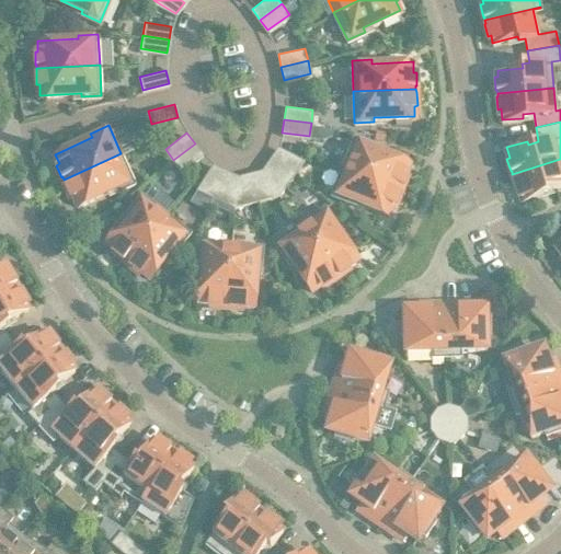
[(342,164),(400,188),(401,185),(402,185),(408,173),(404,171),(409,162),(370,147),(373,142),(354,136),(342,164)]
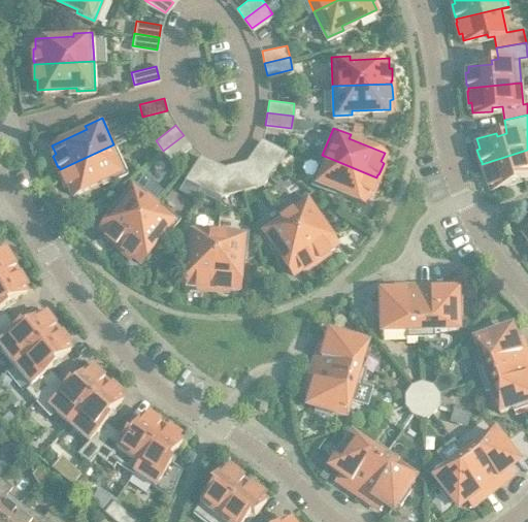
[(184,135),(163,151),(170,160),(191,144),(184,135)]
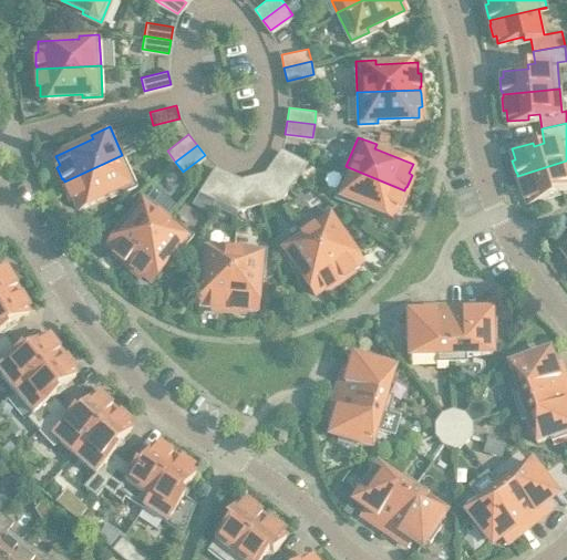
[(281,148),(274,159),(296,175),(306,161),(281,148)]
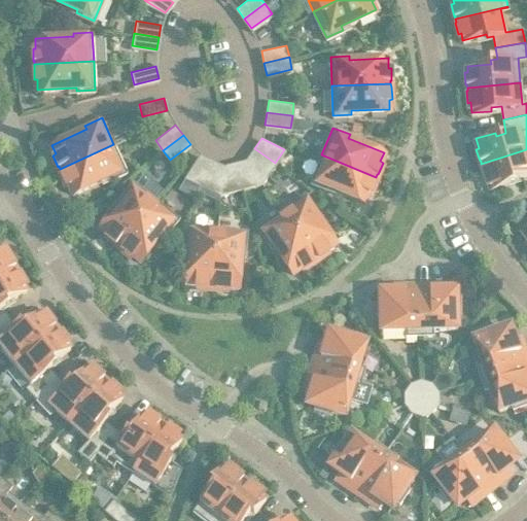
[(113,144),(60,169),(62,172),(61,172),(66,184),(69,182),(73,192),(107,175),(109,178),(126,171),(113,144)]
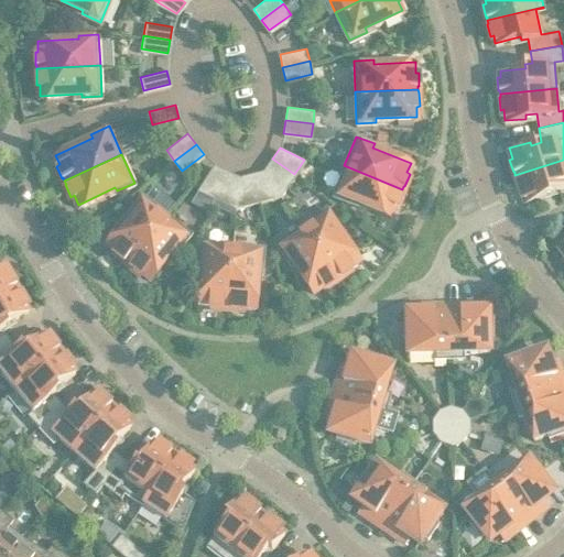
[(263,170),(280,194),(294,174),(272,159),(263,170)]
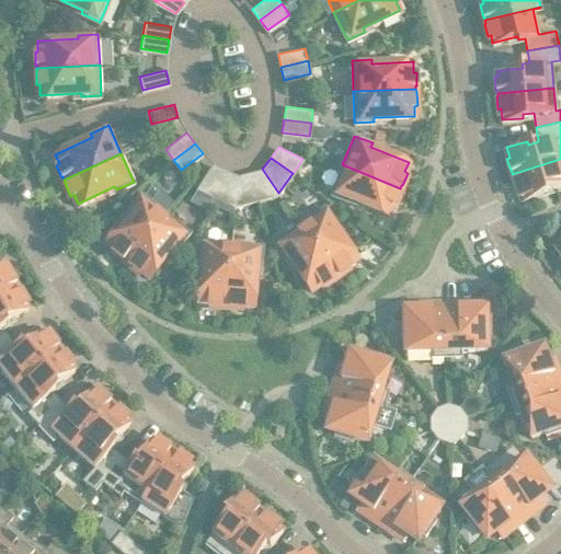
[(560,183),(560,159),(512,174),(513,177),(516,189),(519,188),(522,199),(542,193),(541,189),(560,183)]
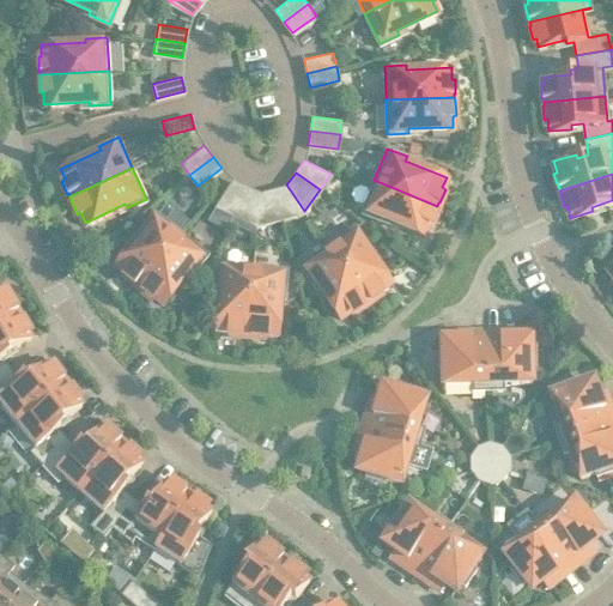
[(216,205),(232,213),(246,185),(232,179),(216,205)]
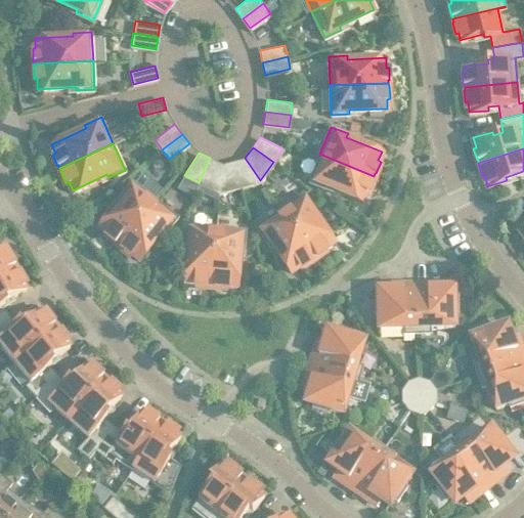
[(374,176),(319,154),(308,180),(325,187),(328,184),(362,199),(366,189),(368,190),(374,179),(373,178),(374,176)]
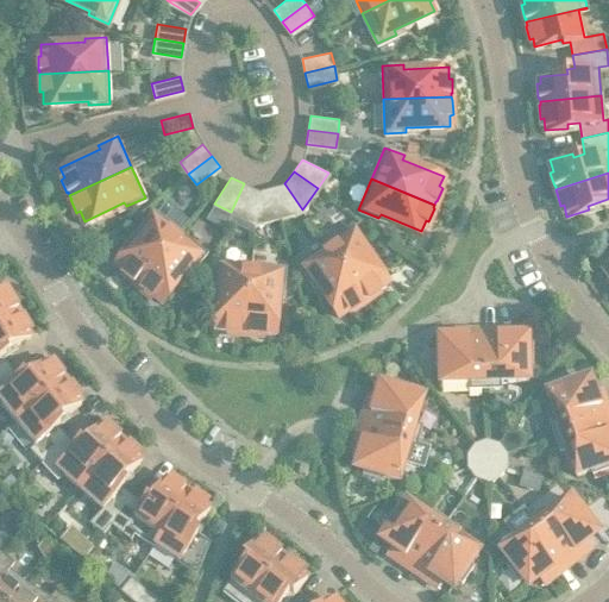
[(244,183),(231,212),(255,223),(257,189),(244,183)]
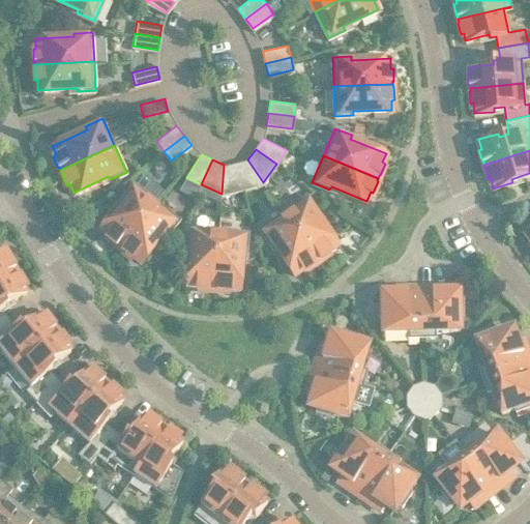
[(235,163),(242,187),(263,182),(247,159),(235,163)]
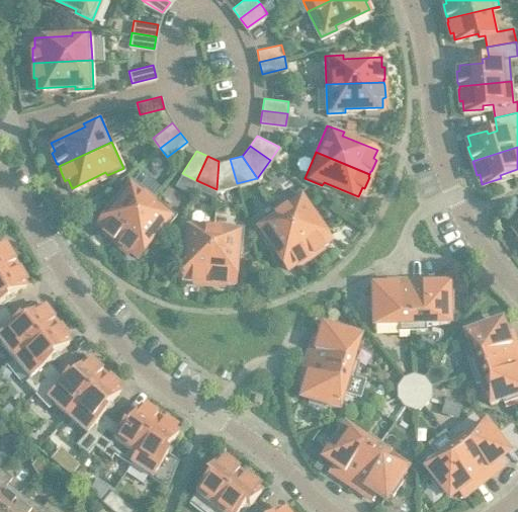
[(219,161),(217,189),(237,183),(230,159),(220,162),(219,161)]
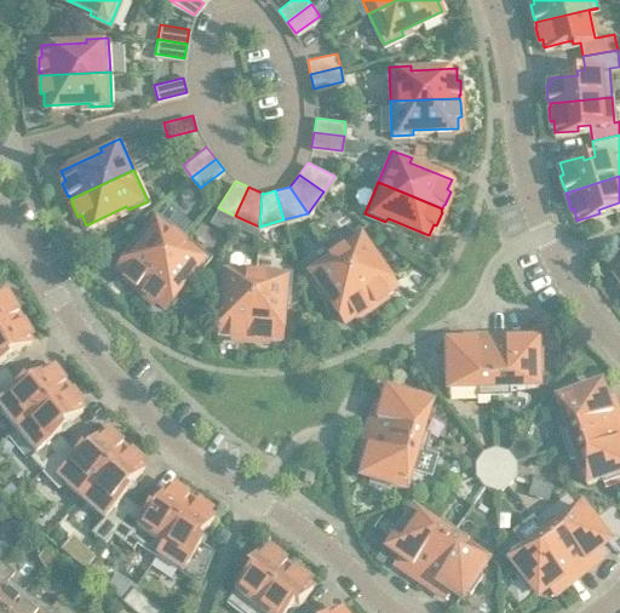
[(139,287),(183,233),(156,212),(143,229),(145,231),(118,267),(127,274),(125,276),(136,286),(137,285),(139,287)]
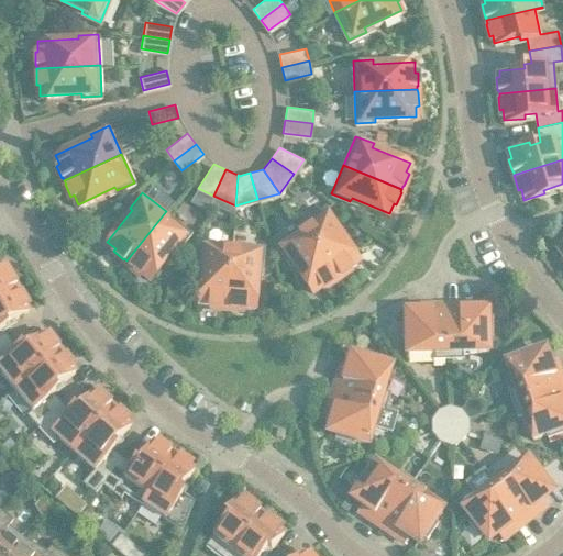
[(300,223),(337,276),(339,274),(340,274),(351,266),(349,264),(357,258),(334,224),(338,222),(327,206),(300,223)]
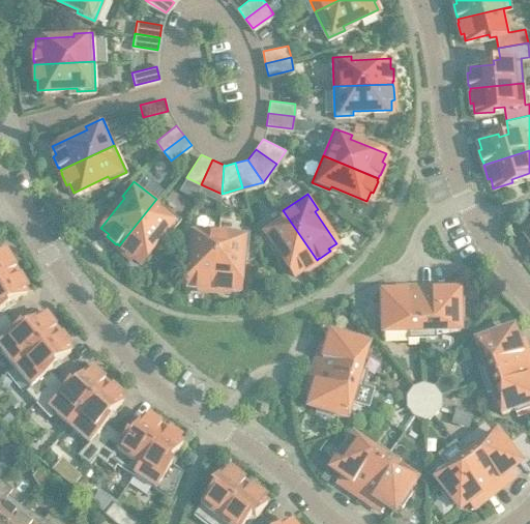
[(179,217),(156,199),(119,245),(122,248),(121,249),(131,256),(134,254),(141,260),(165,230),(168,232),(179,217)]
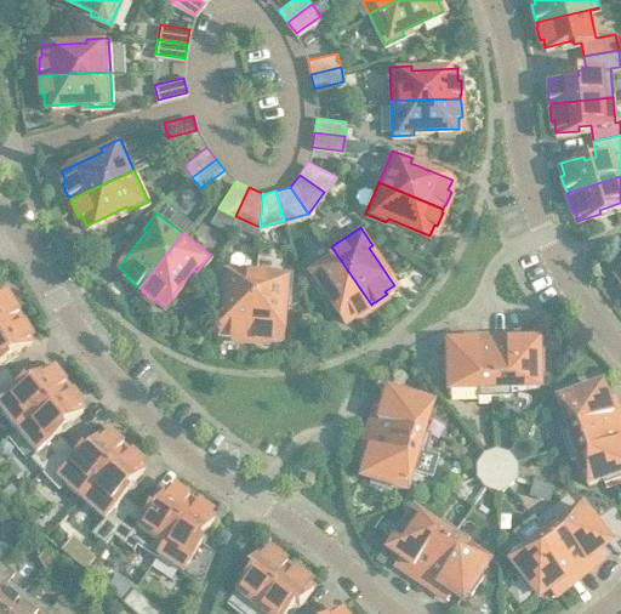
[(371,305),(331,246),(303,267),(315,284),(319,282),(345,319),(354,313),(357,316),(369,307),(368,306),(371,305)]
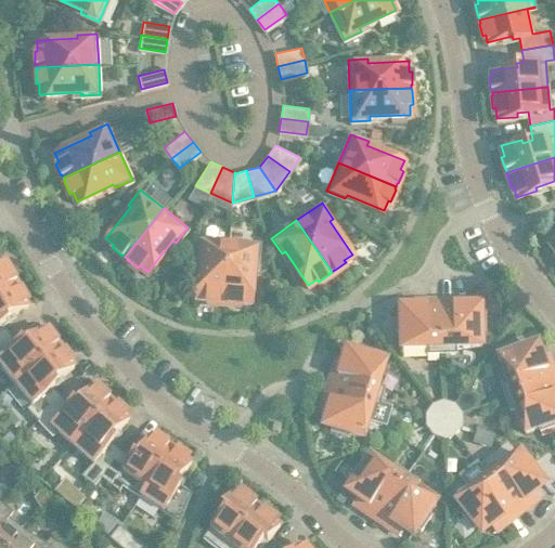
[(223,300),(229,238),(198,236),(196,256),(201,256),(197,296),(207,297),(207,300),(220,301),(220,300),(223,300)]
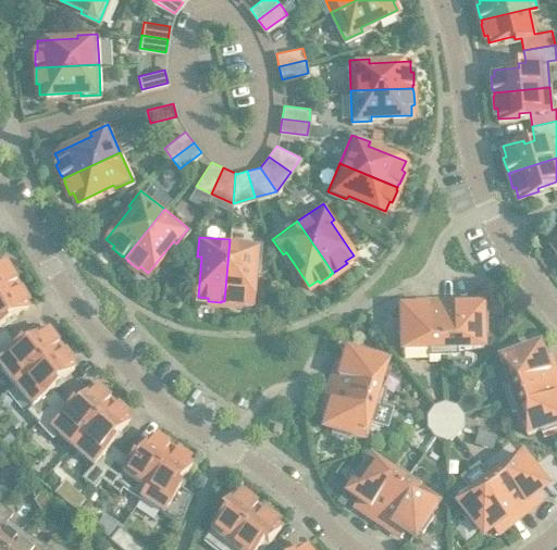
[(260,241),(230,239),(224,301),(227,301),(227,302),(240,303),(242,300),(251,301),(255,261),(259,261),(260,241)]
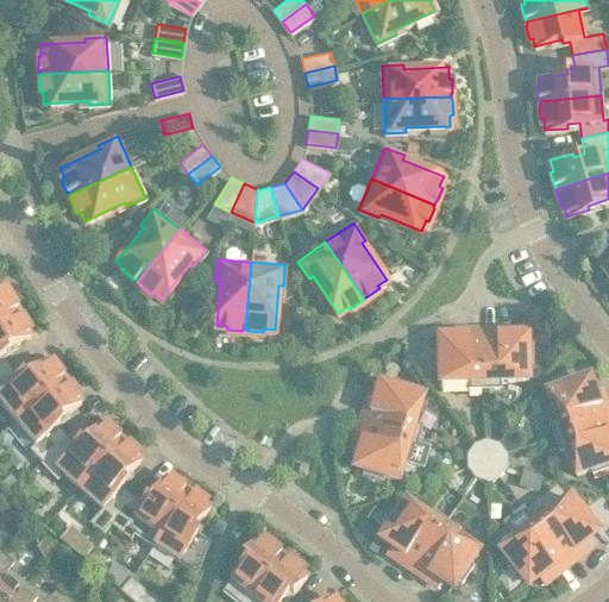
[(0,320),(19,309),(17,306),(18,306),(10,293),(7,294),(1,283),(0,283),(0,320)]
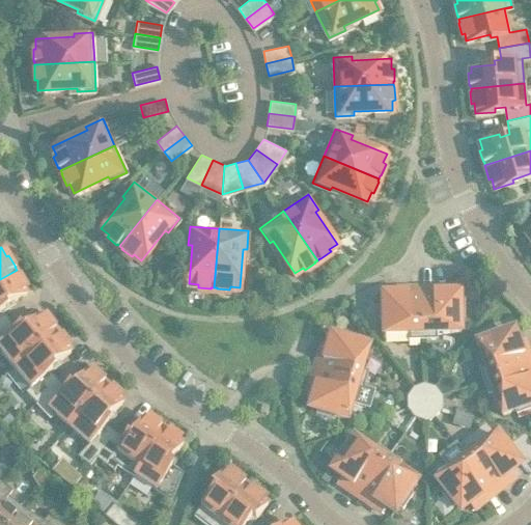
[(0,325),(8,320),(1,309),(5,307),(3,304),(26,291),(23,285),(26,283),(19,272),(18,272),(17,270),(0,279),(0,325)]
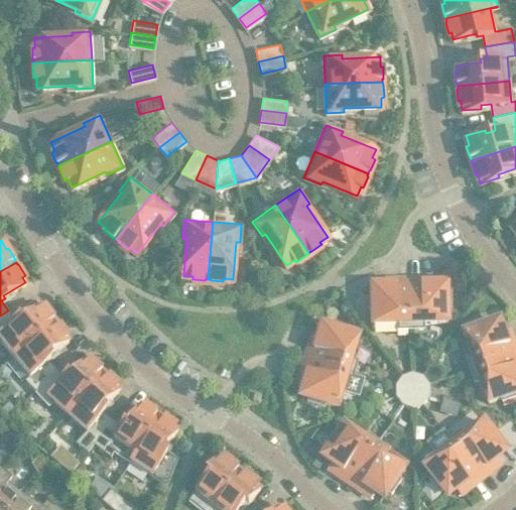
[(436,275),(409,276),(410,327),(423,326),(423,320),(447,320),(446,305),(450,305),(449,289),(446,289),(446,283),(434,283),(433,276),(436,276),(436,275)]
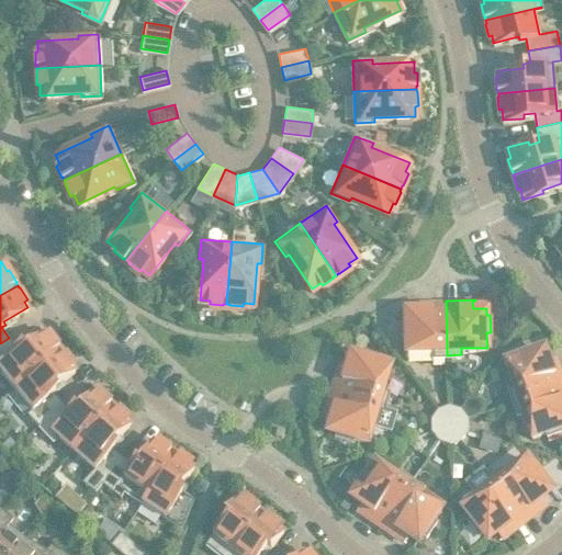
[(433,355),(447,355),(446,301),(416,302),(416,303),(418,303),(418,310),(405,310),(405,317),(402,317),(402,336),(406,335),(406,350),(433,349),(433,355)]
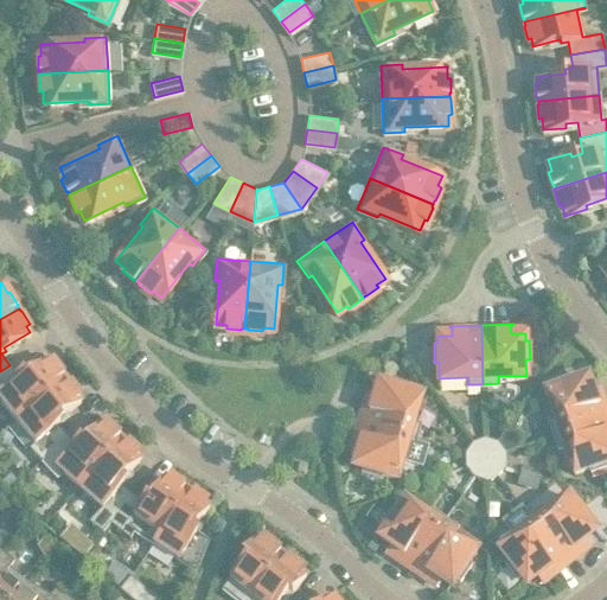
[(16,417),(65,376),(63,374),(64,372),(55,361),(52,363),(48,357),(24,376),(21,372),(17,376),(10,365),(0,371),(0,401),(2,400),(16,417)]
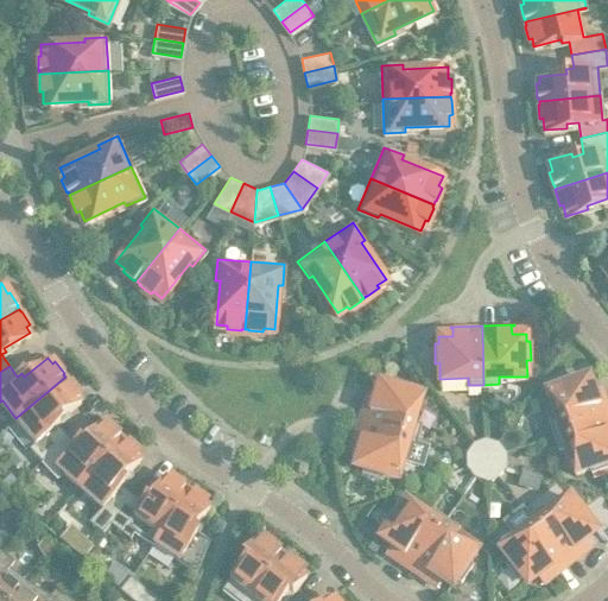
[(549,418),(553,432),(607,412),(607,407),(599,383),(597,383),(599,385),(590,388),(586,374),(578,377),(577,373),(559,380),(561,384),(546,388),(556,416),(549,418)]
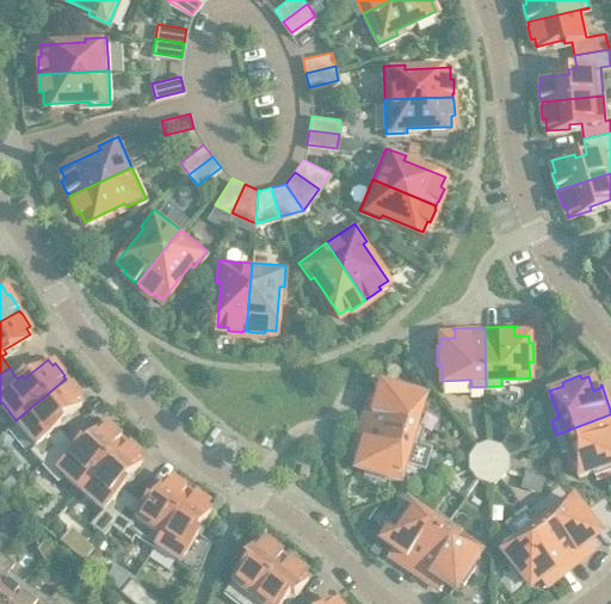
[(68,381),(66,378),(16,420),(35,443),(30,448),(41,460),(66,437),(56,426),(60,424),(57,420),(81,401),(76,395),(79,393),(69,381),(68,381)]
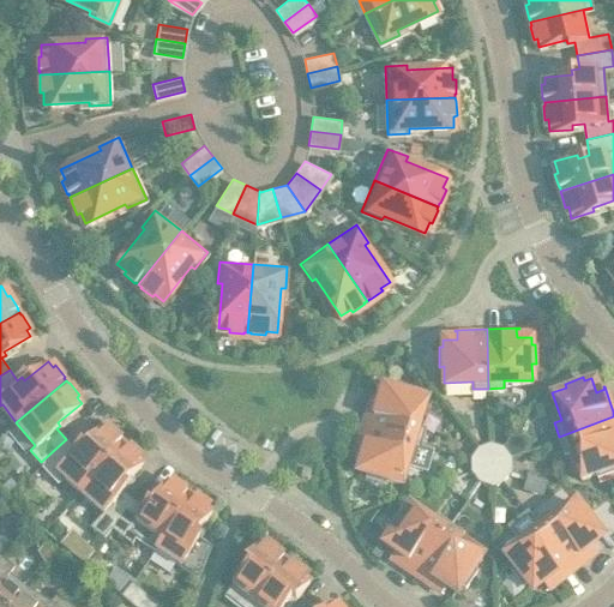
[(372,394),(363,424),(421,440),(425,426),(417,424),(426,396),(410,392),(411,388),(393,383),(392,386),(385,384),(380,398),(373,396),(373,394),(372,394)]
